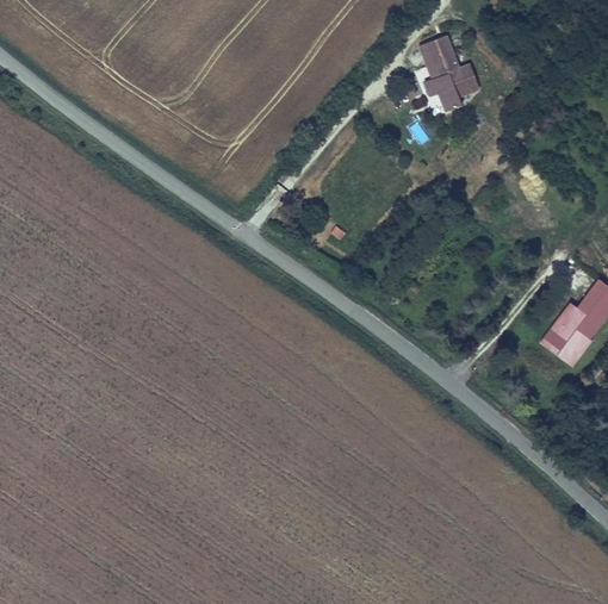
[(429,93),(435,92),(441,109),(459,104),(457,94),(476,87),(469,62),(457,66),(445,31),(416,41),(430,76),(423,79),(429,93)]
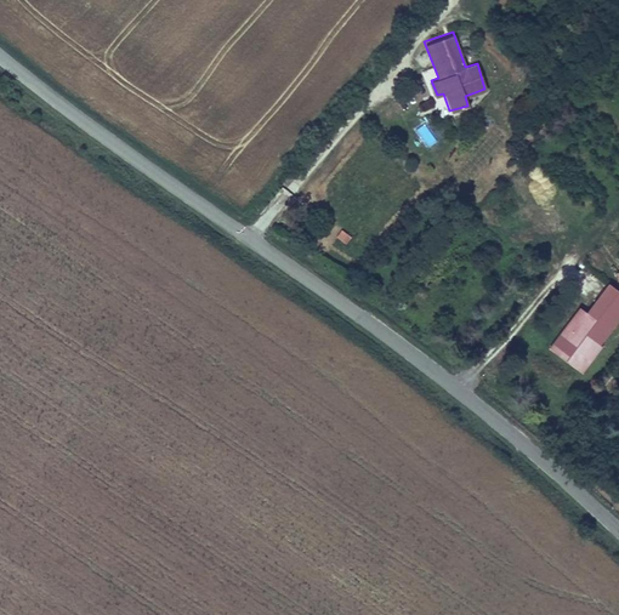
[(426,141),(435,135),(422,117),(414,124),(426,141)]
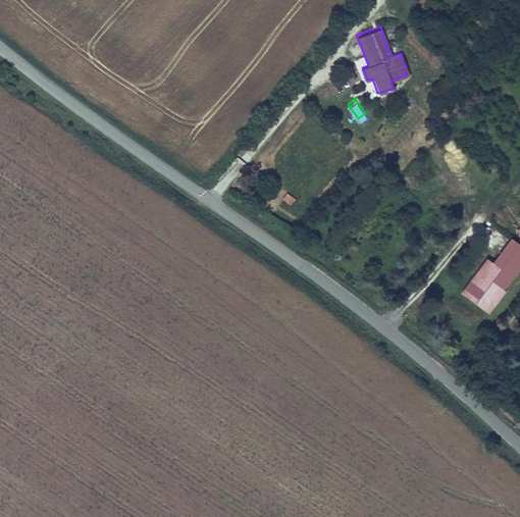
[(519,179),(511,192),(519,199),(519,179)]
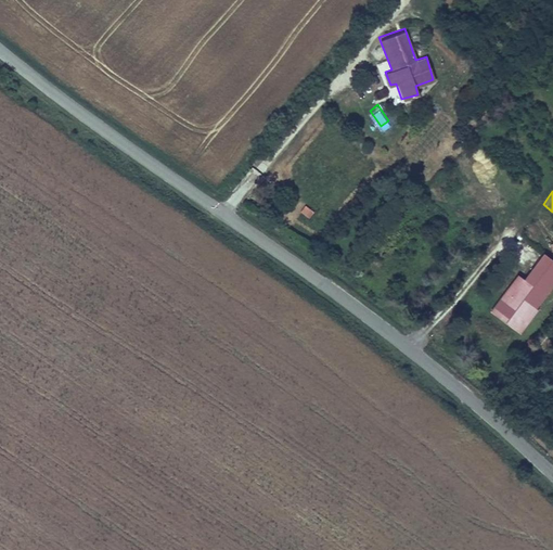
[(307,214),(312,206),(303,200),(297,206),(307,214)]
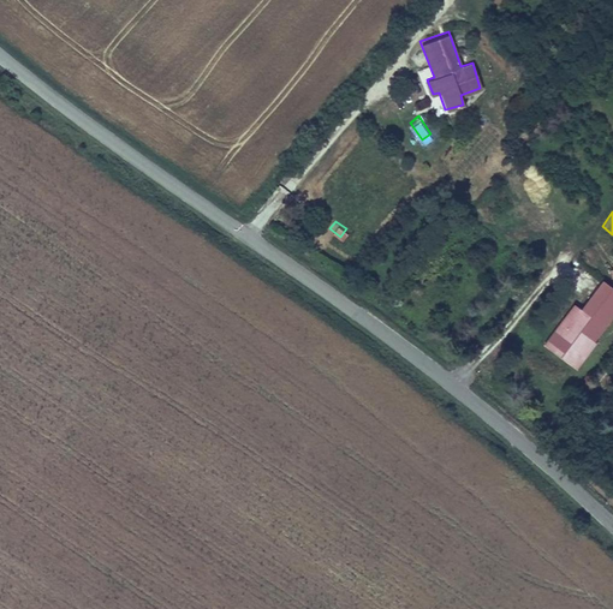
[(597,339),(612,318),(612,282),(606,278),(584,308),(573,321),(566,316),(548,340),(582,365),(600,341),(597,339)]
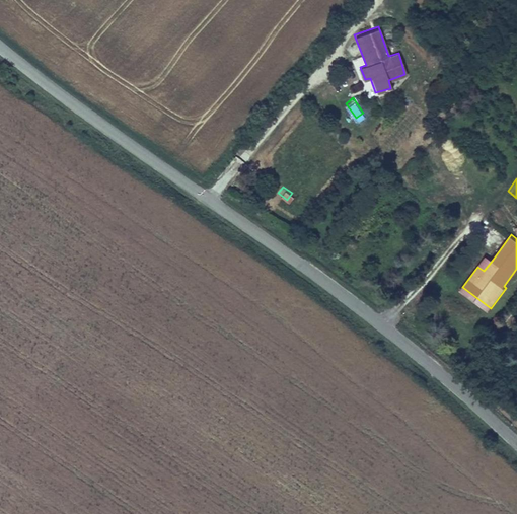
[(484,271),(493,260),(487,254),(477,267),(484,271)]
